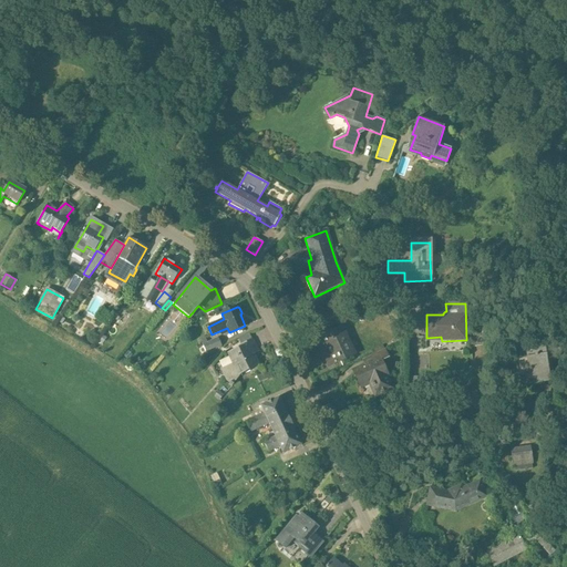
[(341,327),(332,331),(317,339),(321,350),(329,367),(341,361),(339,358),(352,351),(341,327)]
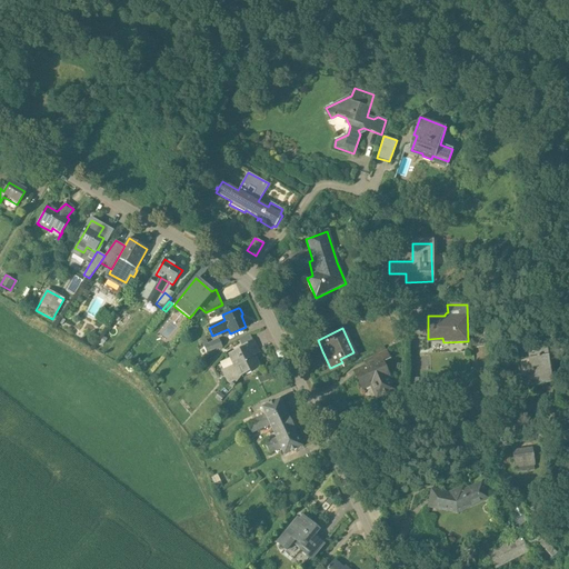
[(218,339),(203,346),(207,355),(222,347),(218,339)]
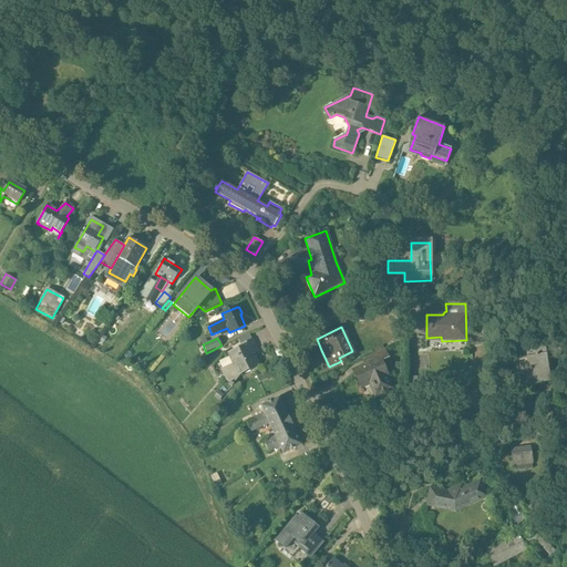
[(251,340),(240,344),(241,347),(228,353),(234,366),(223,371),(227,381),(230,383),(229,384),(233,387),(234,385),(233,384),(239,375),(245,373),(250,371),(250,370),(258,367),(253,354),(258,352),(251,340)]
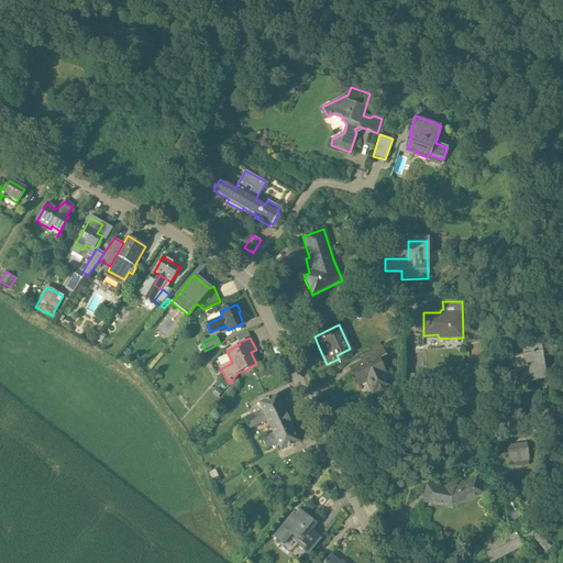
[(528,355),(511,357),(515,376),(520,376),(523,395),(525,395),(529,408),(541,405),(533,383),(547,381),(541,343),(527,345),(528,355)]
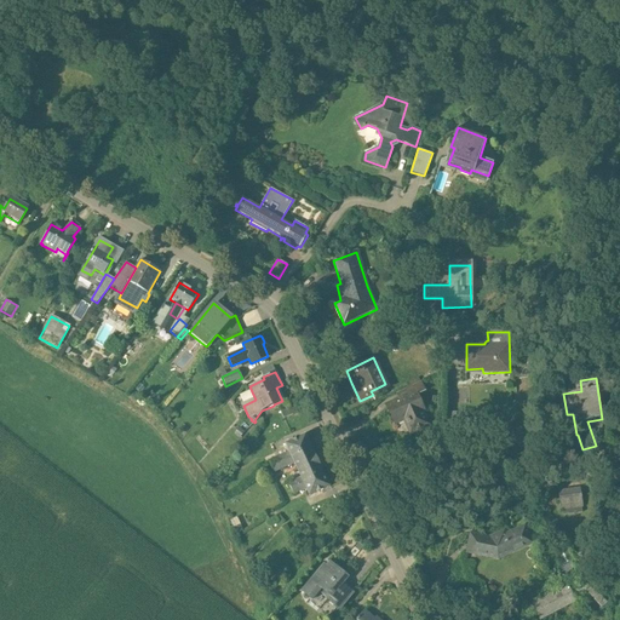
[(422,382),(408,388),(412,396),(425,390),(422,382)]
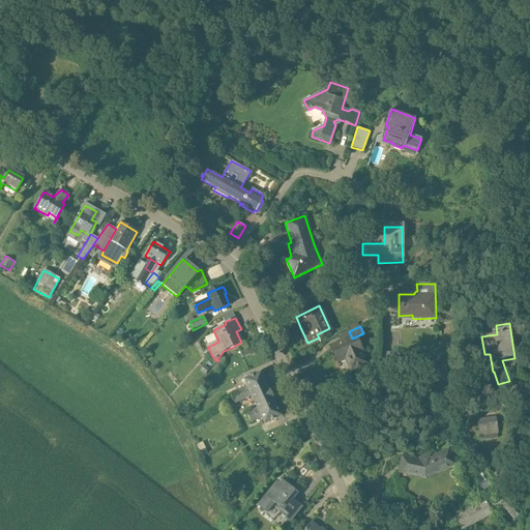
[(352,339),(345,343),(344,342),(330,348),(333,354),(337,352),(341,359),(348,355),(349,358),(347,358),(349,361),(350,361),(353,366),(365,361),(360,350),(361,349),(356,339),(364,334),(363,333),(352,339)]
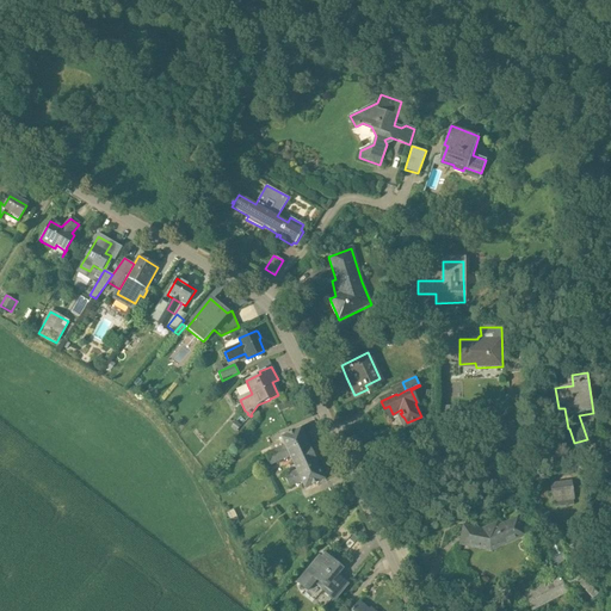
[(290,399),(276,405),(279,413),(287,409),(294,406),(290,399)]
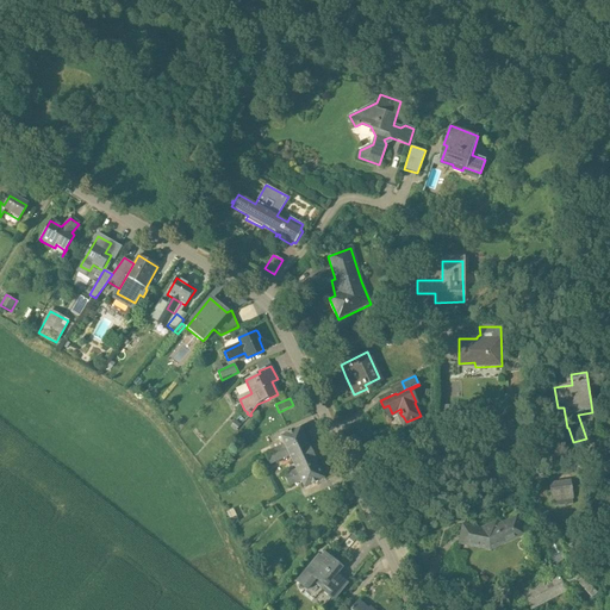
[(300,428),(280,437),(285,446),(287,450),(306,441),(300,428)]
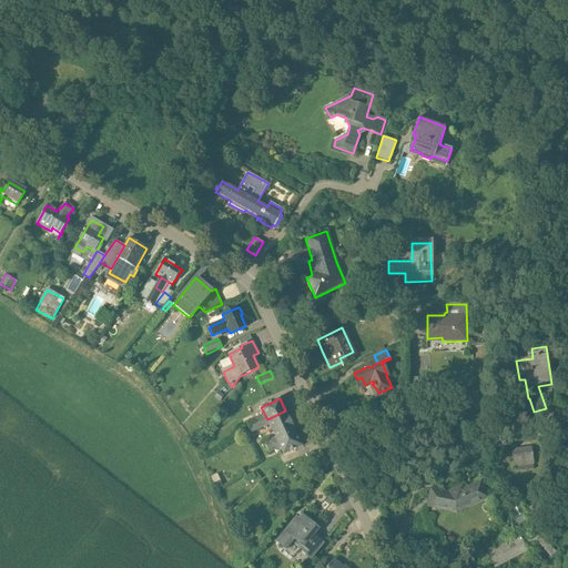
[(245,407),(251,417),(259,414),(253,403),(245,407)]
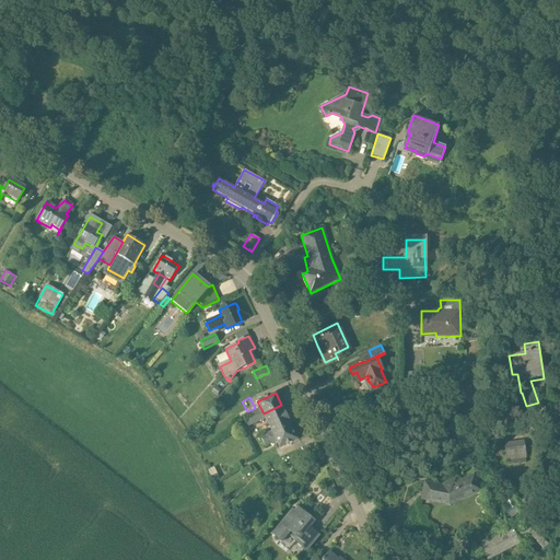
[(281,405),(264,413),(266,418),(269,424),(287,416),(284,411),(281,405)]
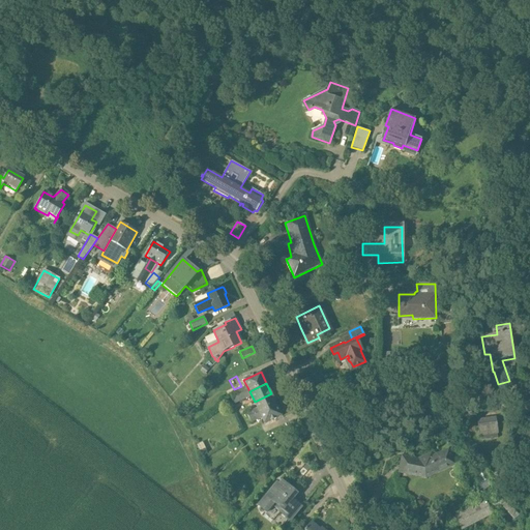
[(271,393),(255,402),(257,408),(259,413),(276,405),(271,393)]
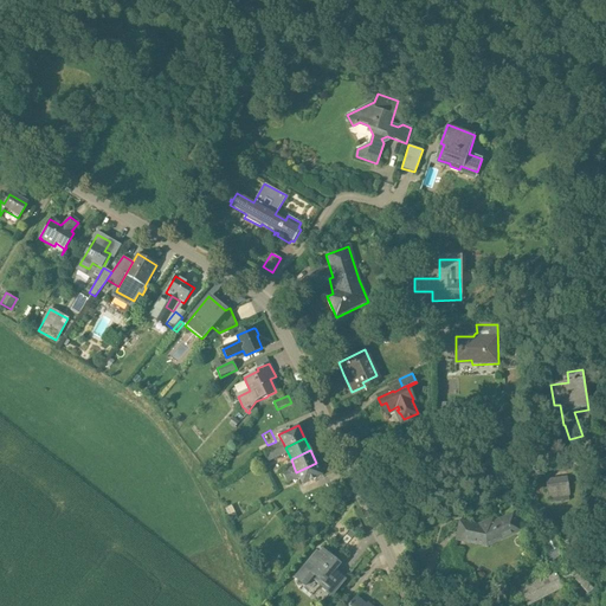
[(316,463),(296,472),(298,477),(303,485),(322,476),(321,474),(316,463)]
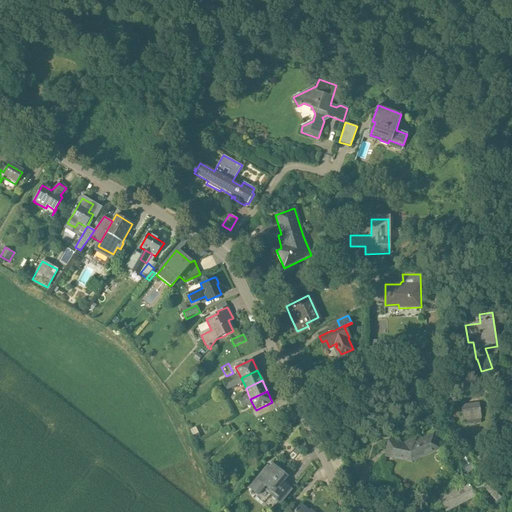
[(248,394),(238,399),(240,404),(250,399),(248,394)]
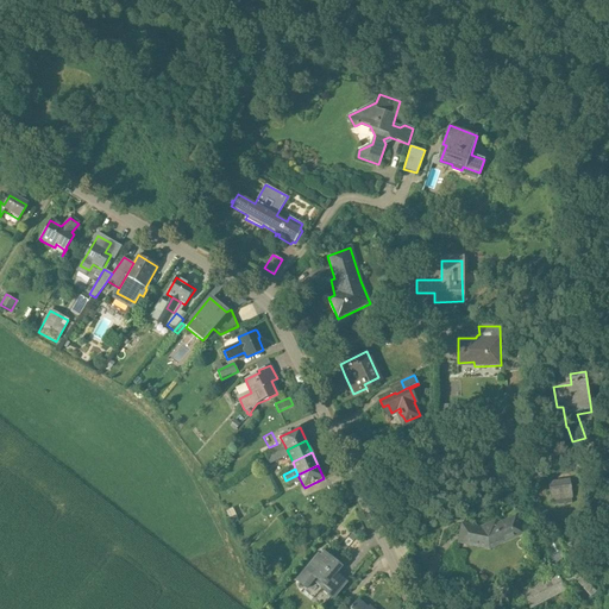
[(297,475),(286,481),(288,485),(300,479),(297,475)]
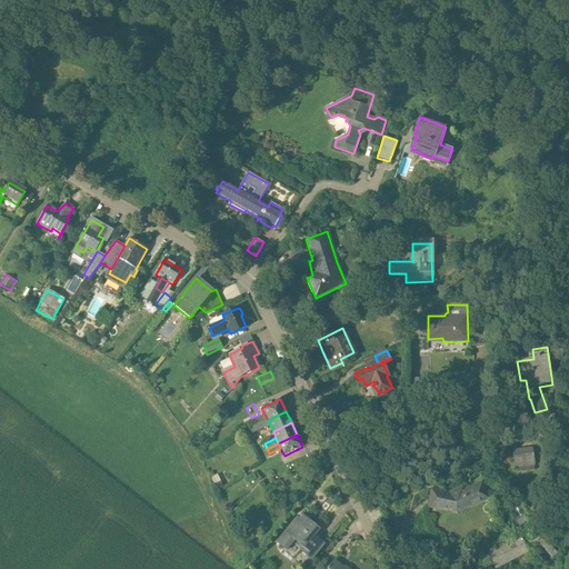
[(532,450),(512,452),(515,468),(516,468),(517,473),(535,470),(533,466),(535,466),(532,450)]
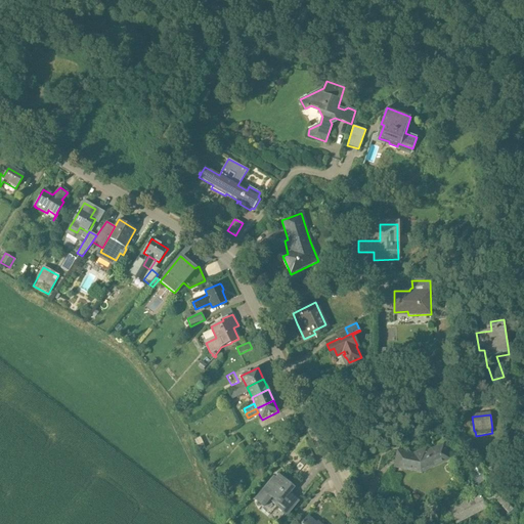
[(232,432),(225,437),(227,441),(232,438),(235,436),(232,432)]
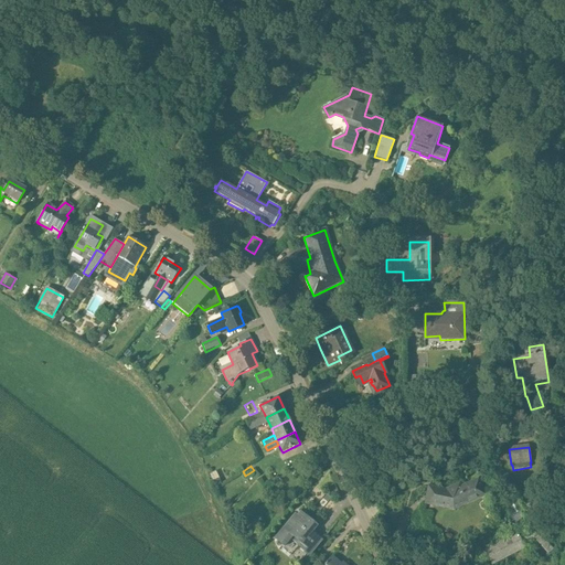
[(211,475),(216,487),(220,484),(215,472),(211,475)]
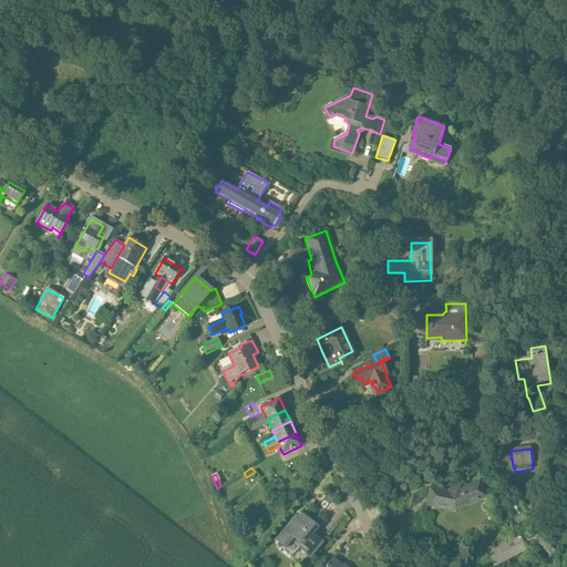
[(480,482),(462,490),(461,486),(446,493),(430,490),(426,507),(455,513),(486,497),(480,482)]
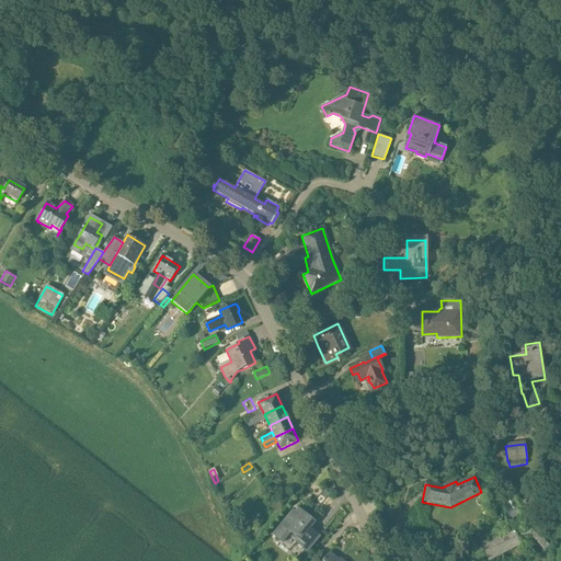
[(391,505),(386,493),(374,497),(379,510),(391,505)]
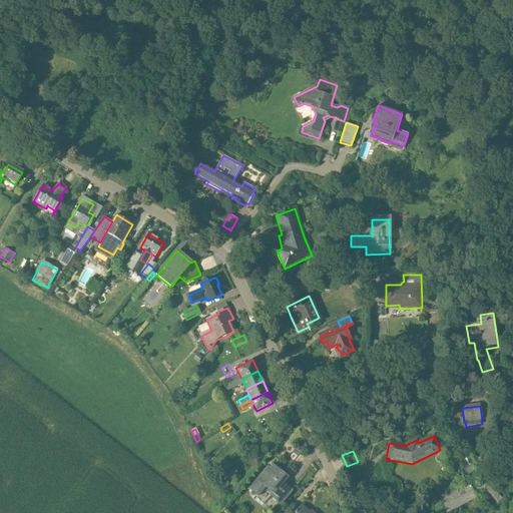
[(289,477),(273,465),(271,468),(269,467),(249,490),(259,498),(266,489),(275,496),(277,502),(281,505),(293,491),(284,483),(289,477)]
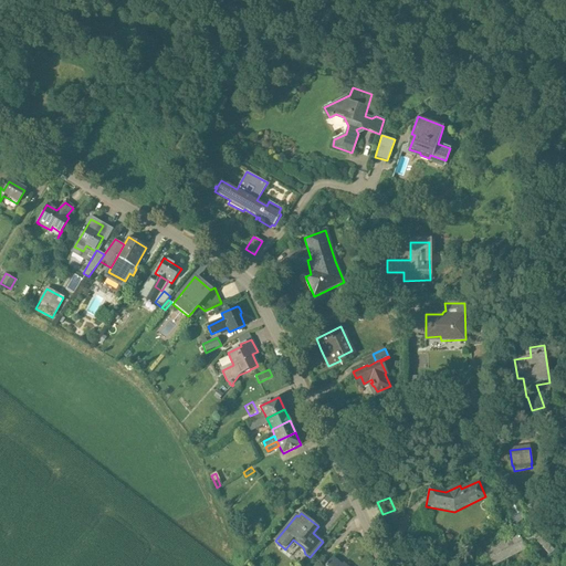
[(519,535),(488,552),(492,562),(522,545),(534,538),(544,549),(549,545),(544,538),(542,540),(535,533),(527,536),(526,535),(521,538),(520,537),(519,535)]
